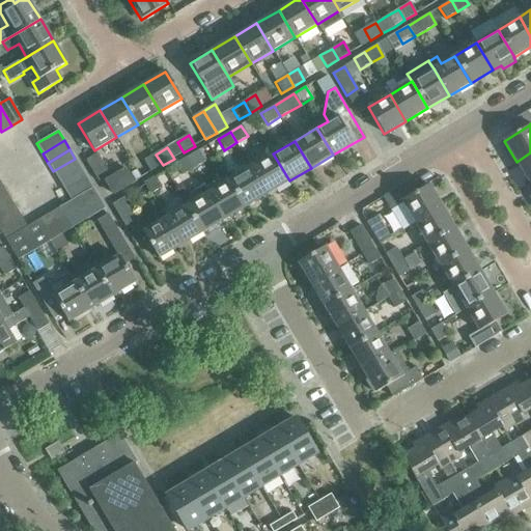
[(193,168),(204,162),(198,150),(187,158),(193,168)]
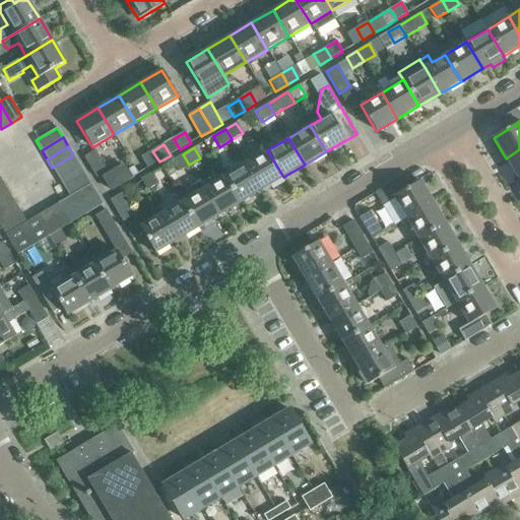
[(519,179),(519,149),(506,158),(518,180),(519,179)]
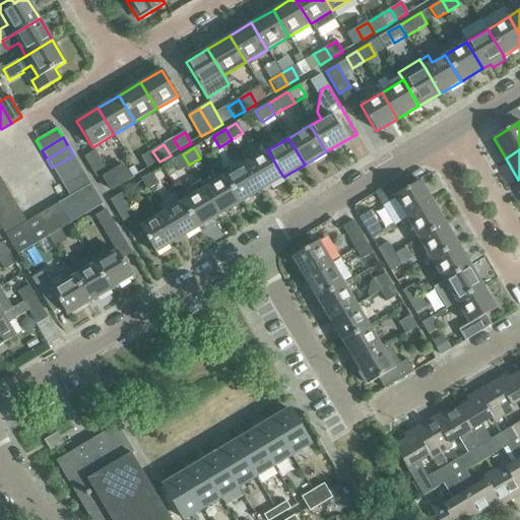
[(95,177),(107,171),(94,150),(83,156),(95,177)]
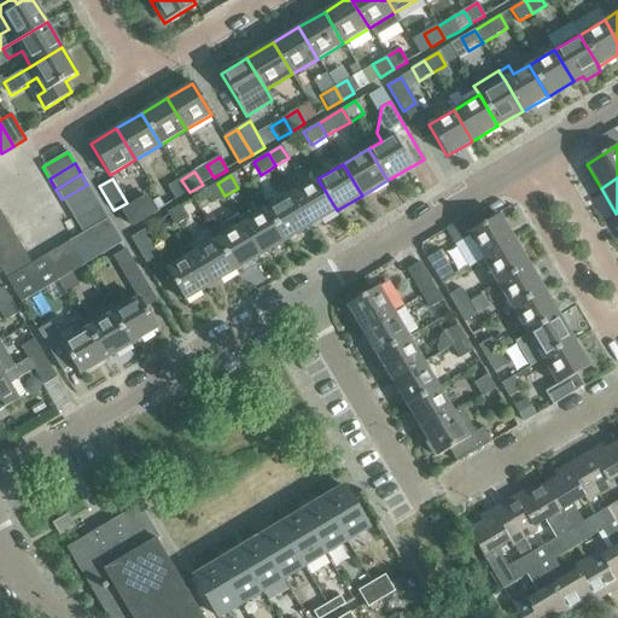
[(292,194),(312,226),(337,210),(318,179),(292,194)]
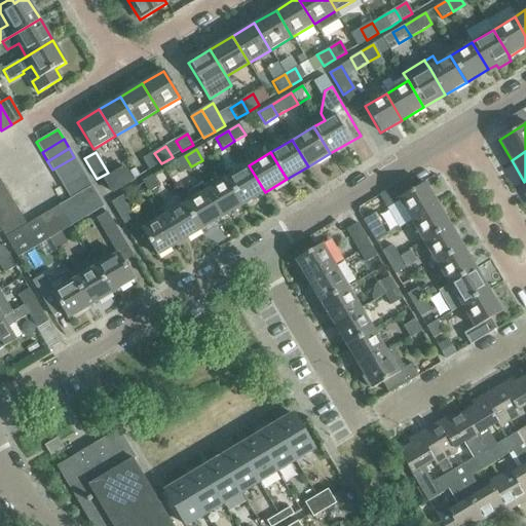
[(150,171),(161,163),(154,153),(143,160),(150,171)]
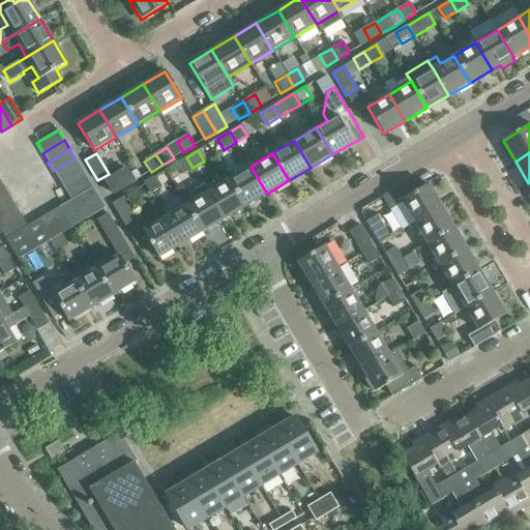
[(181,175),(193,168),(186,157),(174,164),(181,175)]
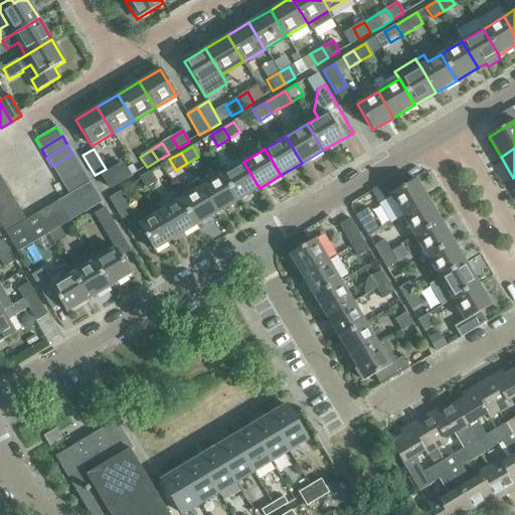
[(51,166),(57,175),(77,163),(72,154),(51,166)]
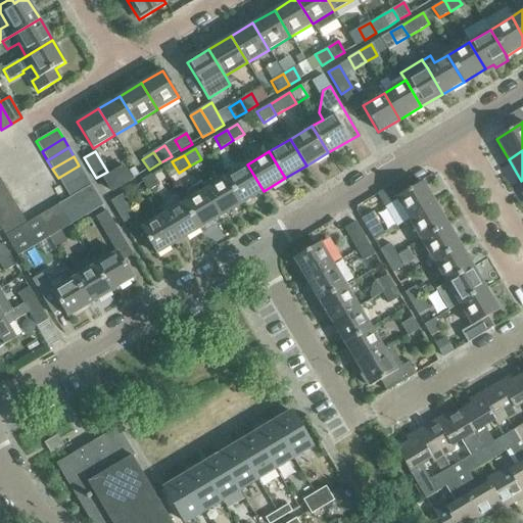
[(226,177),(242,203),(264,191),(247,164),(226,177)]
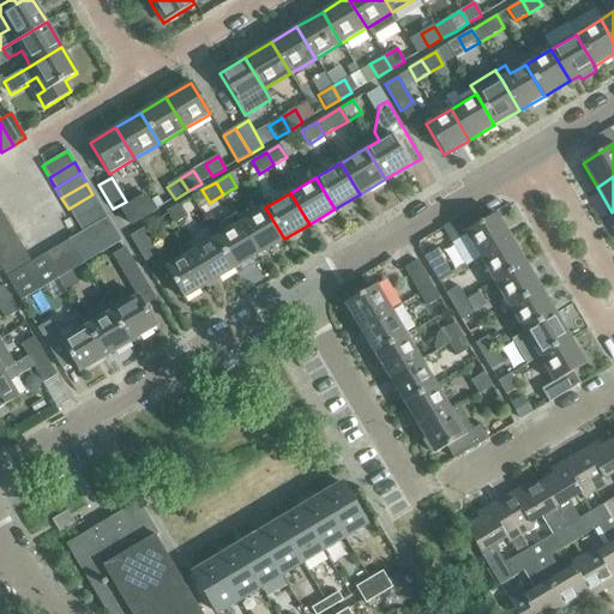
[(74,220),(100,205),(92,194),(68,209),(74,220)]
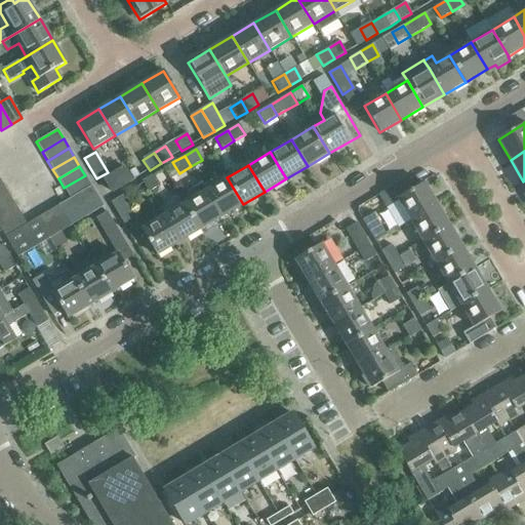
[(124,167),(104,178),(112,192),(132,179),(124,167)]
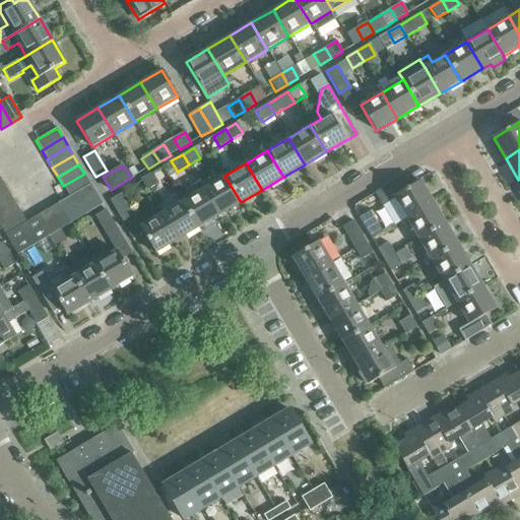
[(147,190),(158,183),(152,173),(140,179),(147,190)]
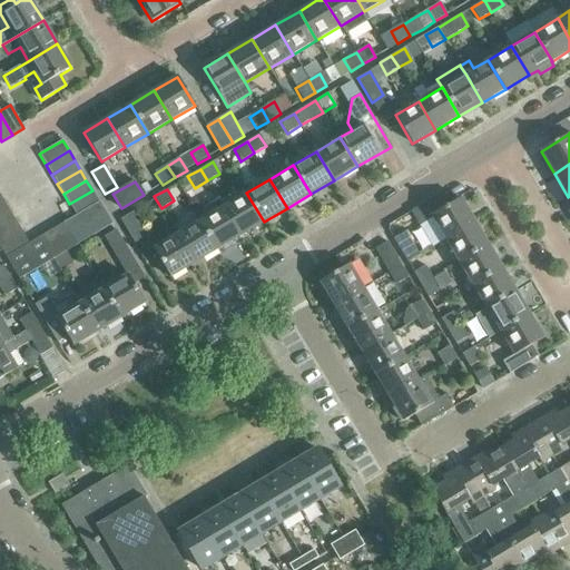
[(69,204),(76,215),(99,202),(92,190),(69,204)]
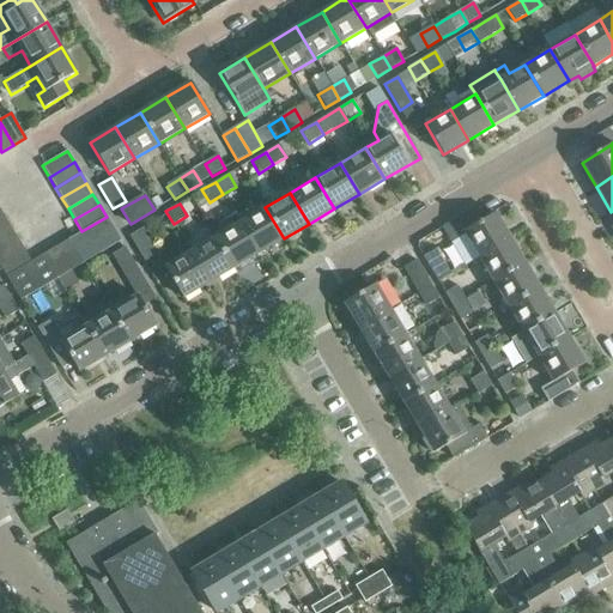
[(259,254),(284,238),(265,207),(240,223),(259,254)]
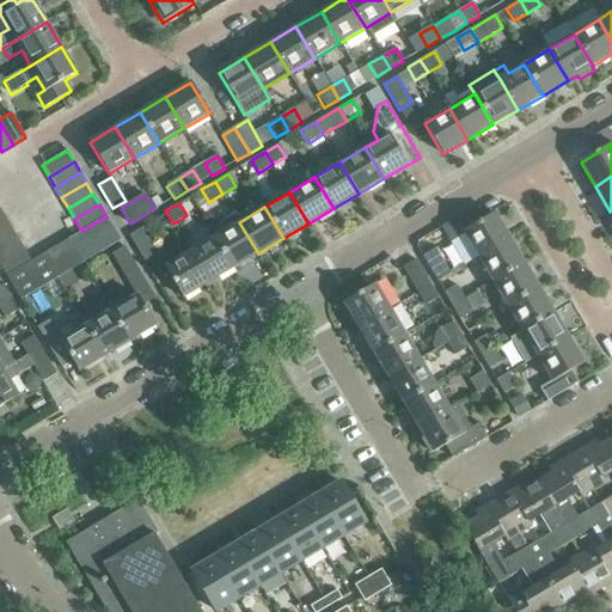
[(463,232),(478,257),(509,238),(494,214),(463,232)]
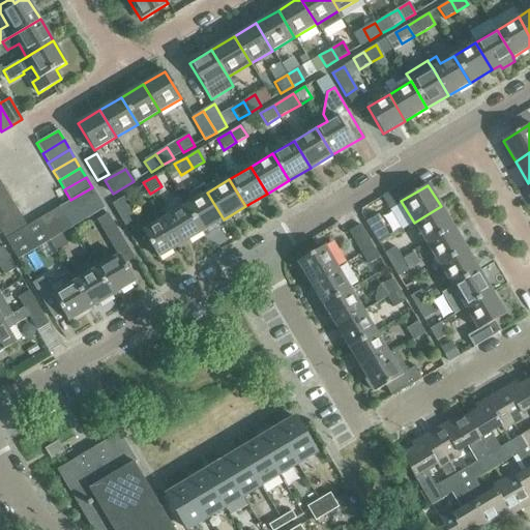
[(105,208),(92,187),(70,200),(58,207),(70,228),(105,208)]
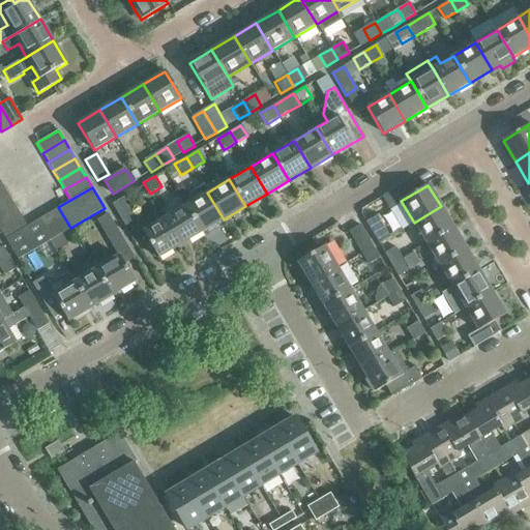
[(202,232),(224,219),(207,193),(185,205),(202,232)]
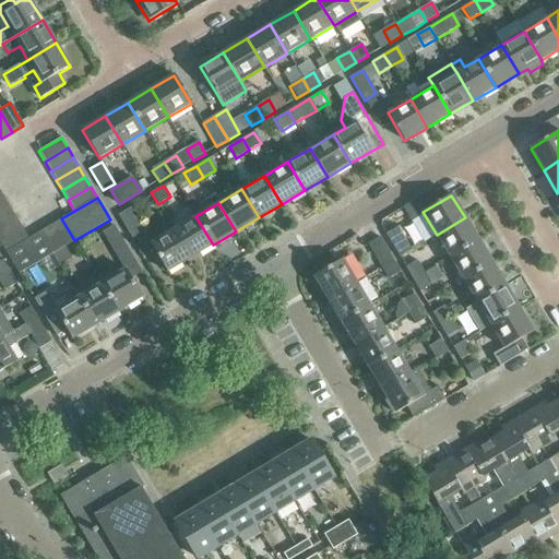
[(0,225),(14,217),(9,206),(0,211),(0,225)]
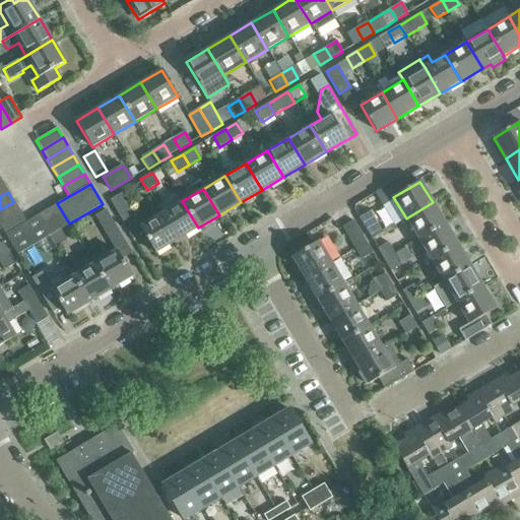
[(123,221),(133,215),(120,193),(110,200),(123,221)]
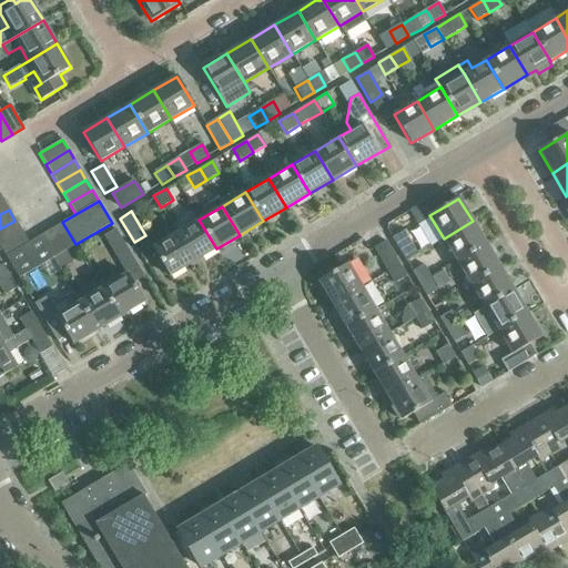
[(193,263),(216,249),(199,220),(175,234),(193,263)]
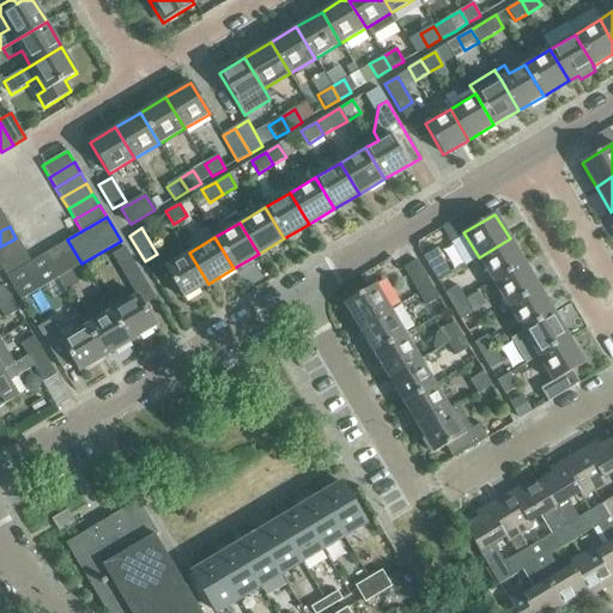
[(0,262),(23,249),(16,238),(0,247),(0,262)]
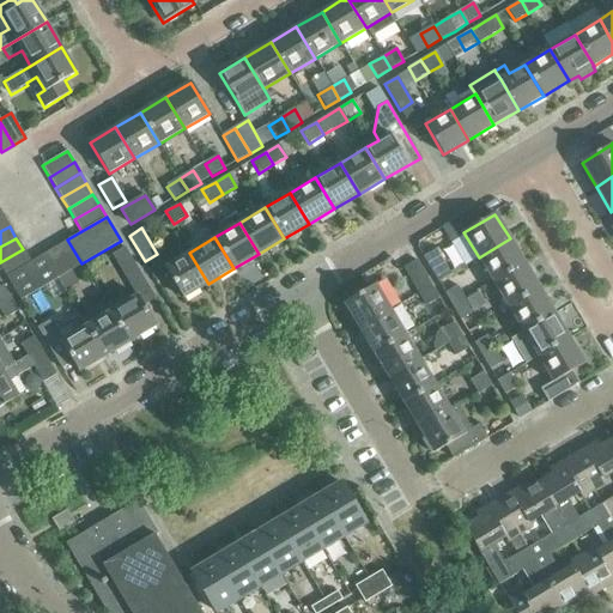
[(479,258),(493,283),(525,263),(510,238),(479,258)]
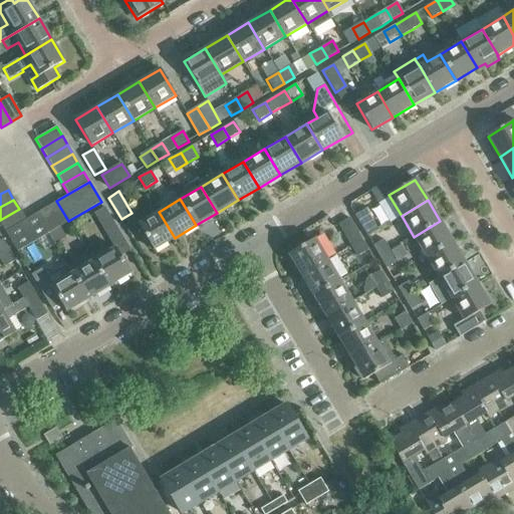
[(56,201),(46,207),(58,227),(59,227),(68,221),(56,201)]
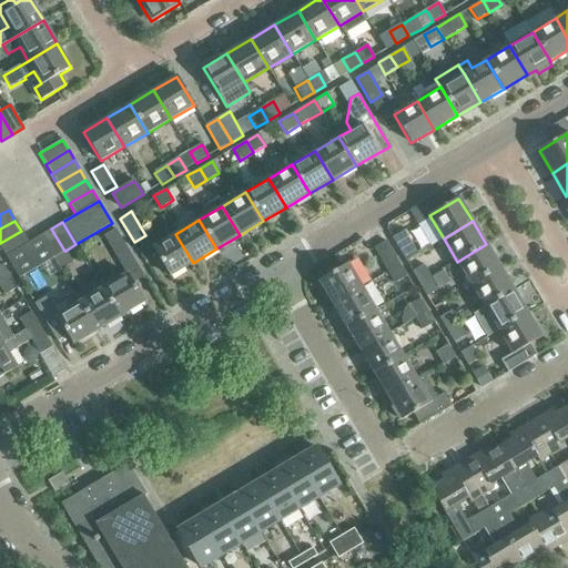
[(53,259),(53,257),(64,251),(51,229),(39,235),(53,259)]
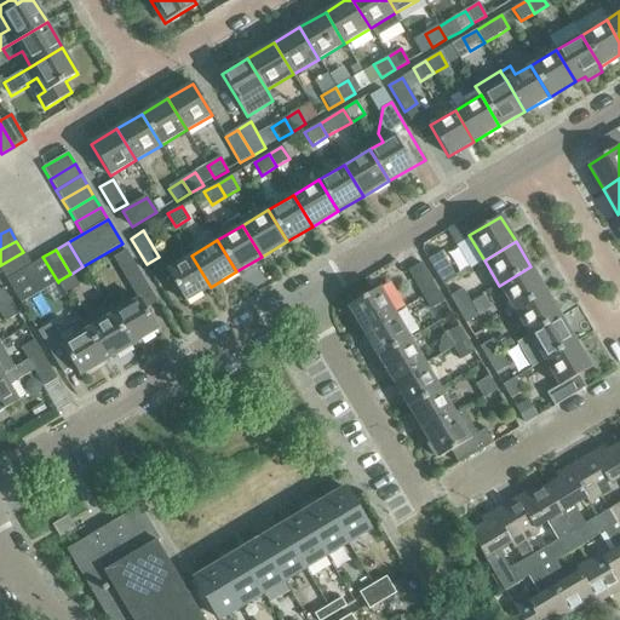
[(158,329),(145,309),(156,302),(126,250),(113,258),(137,299),(112,315),(131,345),(158,329)]
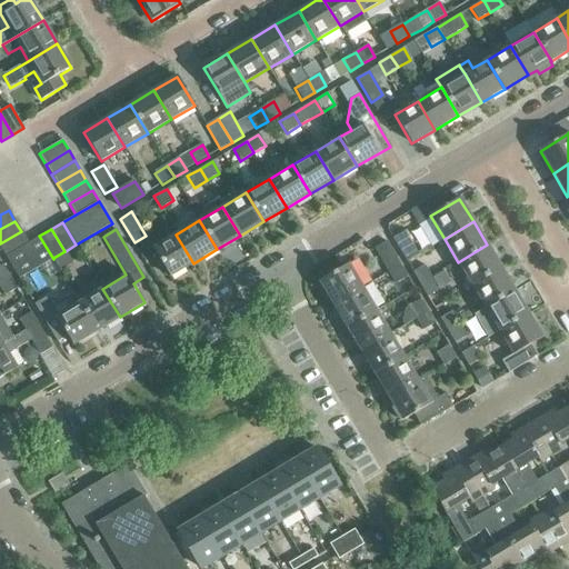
[(28,242),(21,231),(0,243),(0,246),(6,256),(28,242)]
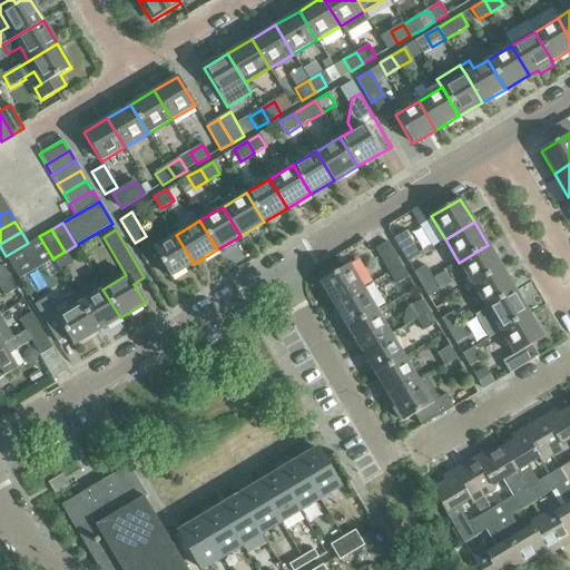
[(408,263),(419,255),(405,232),(393,238),(408,263)]
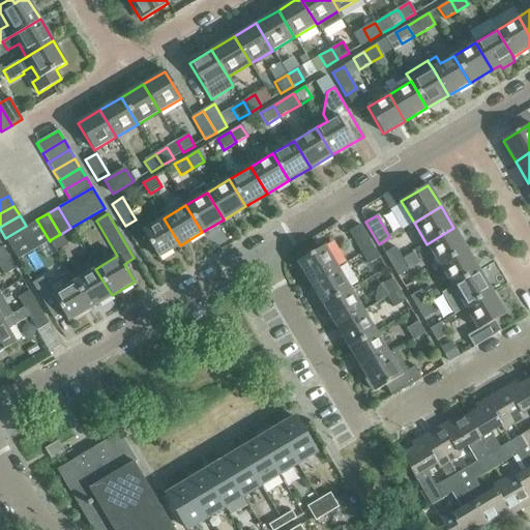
[(158,258),(180,245),(164,218),(142,231),(158,258)]
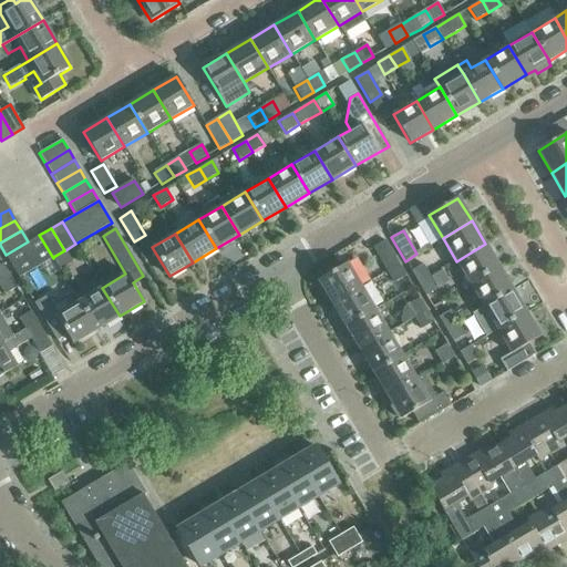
[(28,241),(6,255),(19,278),(53,258),(39,235),(28,241)]
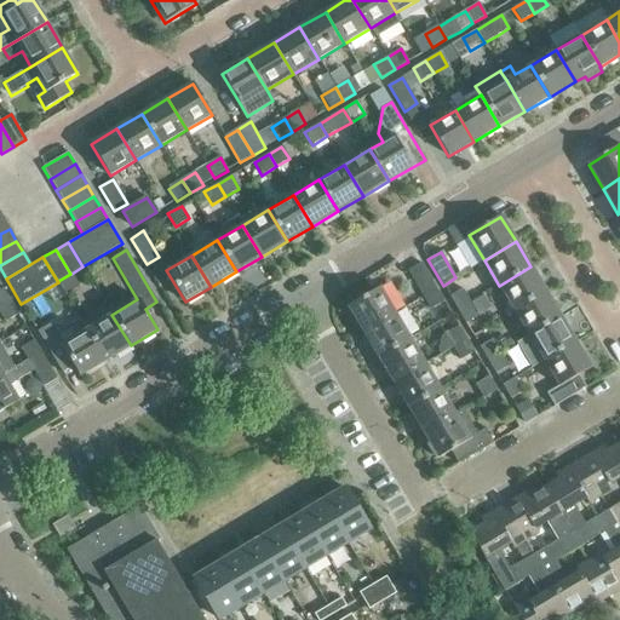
[(423,297),(436,288),(422,263),(408,271),(423,297)]
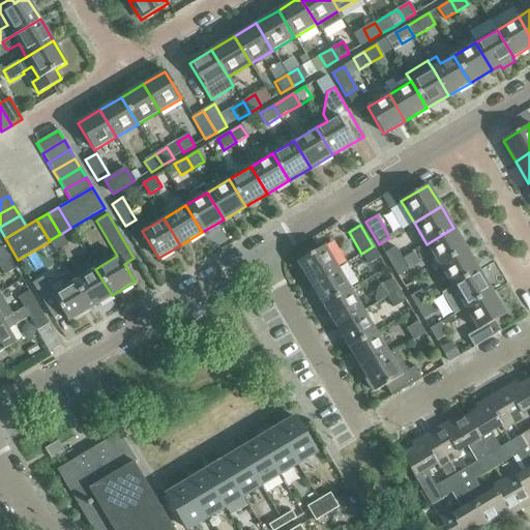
[(467,249),(453,228),(427,244),(439,266),(467,249)]
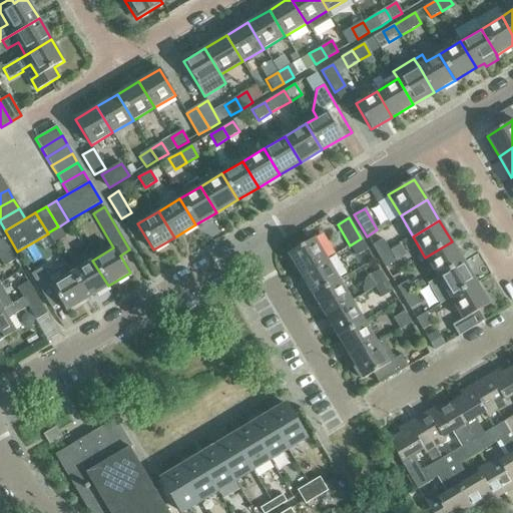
[(55,243),(66,236),(59,226),(58,226),(48,232),(55,243)]
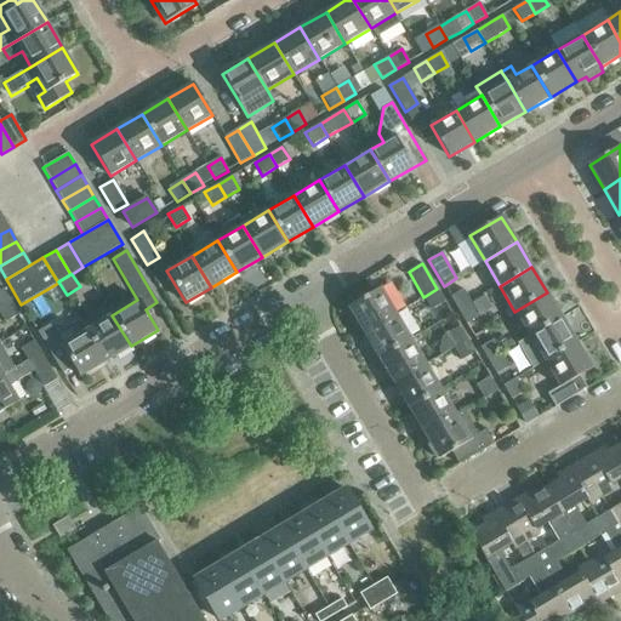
[(0,307),(10,302),(3,289),(0,290),(0,307)]
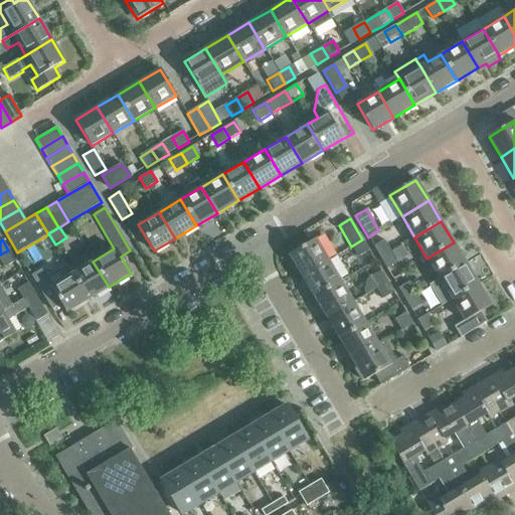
[(289,254),(302,276),(328,261),(315,239),(289,254)]
